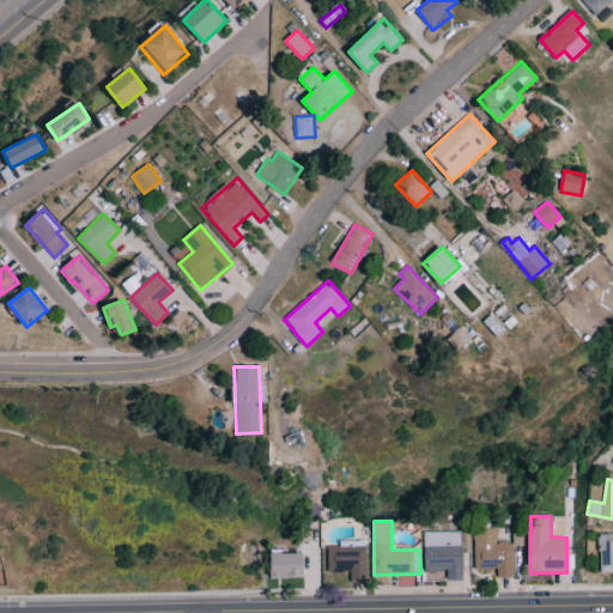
[(474,568),(497,569),(497,577),(513,577),(514,541),(497,541),(497,528),(475,528),(474,568)]
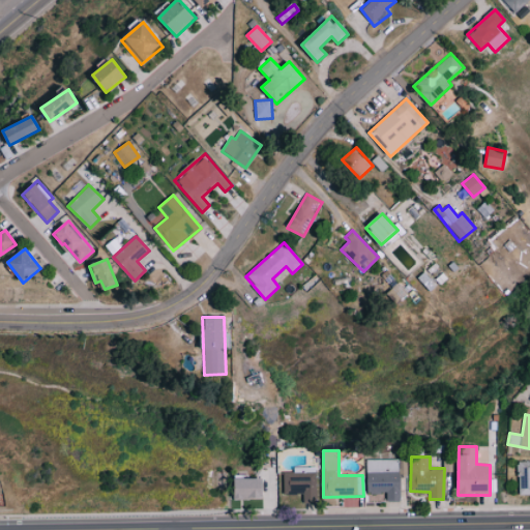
[(400,460),(365,460),(366,493),(386,493),(386,501),(400,501),(400,460)]
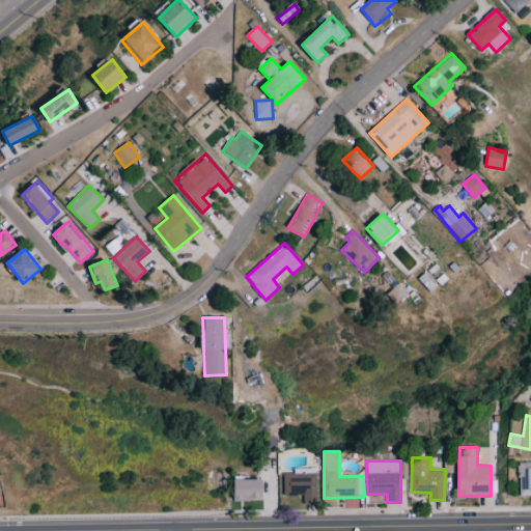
[(530,496),(530,462),(520,462),(520,496),(530,496)]
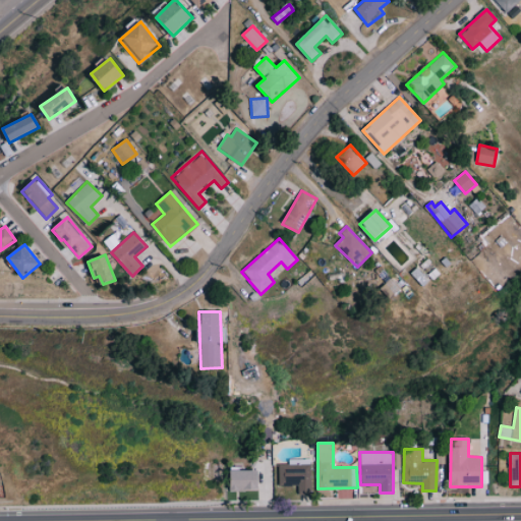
[(279,464),(279,486),(298,486),(298,495),(311,495),(310,463),(279,464)]
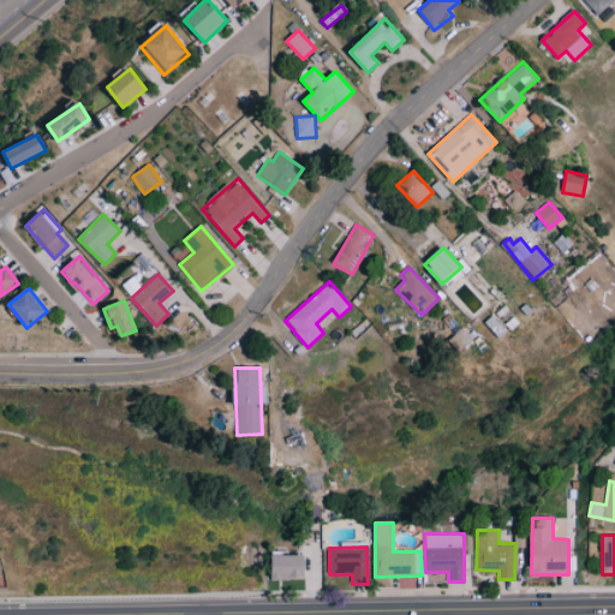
[(305,579),(305,556),(273,556),(273,579),(305,579)]
